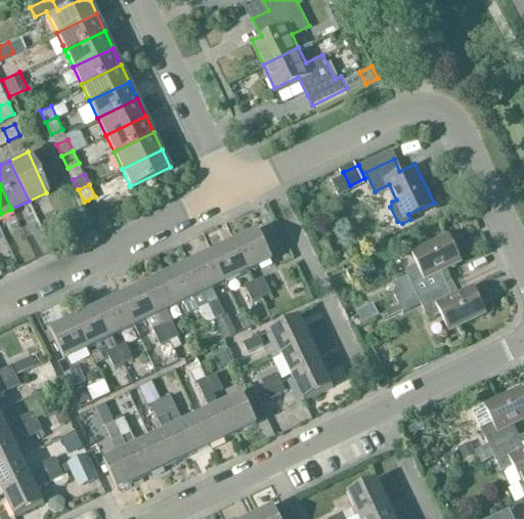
[(234,239),(249,268),(272,257),(258,227),(234,239)]
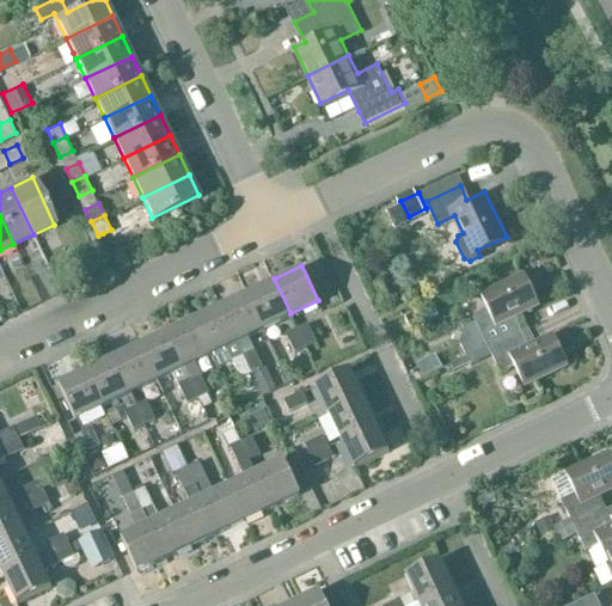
[(514,313),(538,303),(524,271),(482,292),(488,305),(476,310),(473,316),(476,319),(465,324),(460,340),(467,355),(521,329),(514,313)]
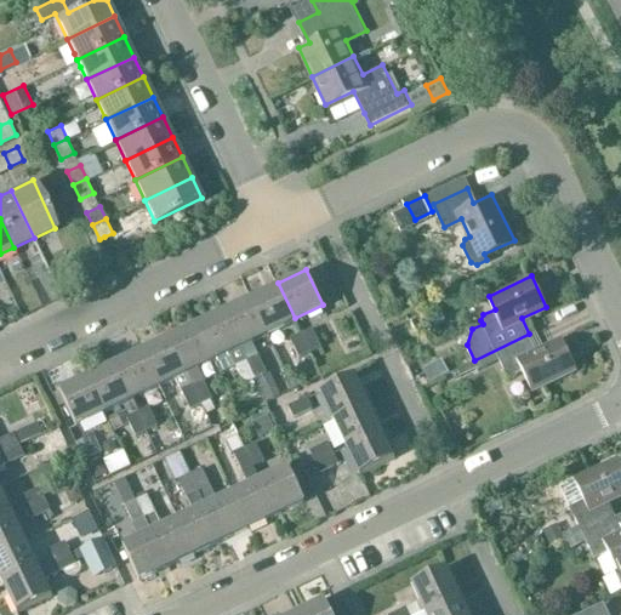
[(251,296),(267,331),(295,318),(278,283),(251,296)]
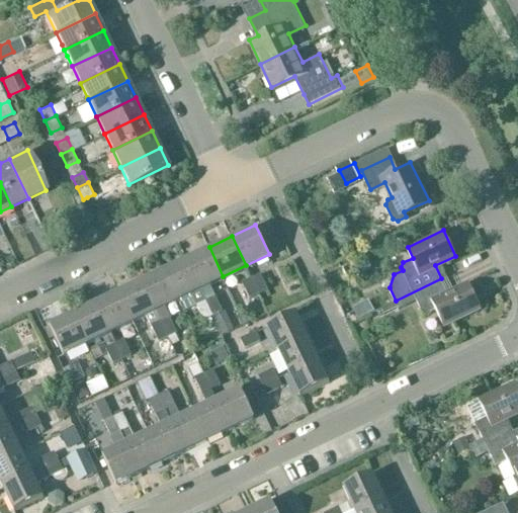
[(209,247),(186,257),(200,286),(205,298),(214,293),(209,282),(223,276),(209,247)]
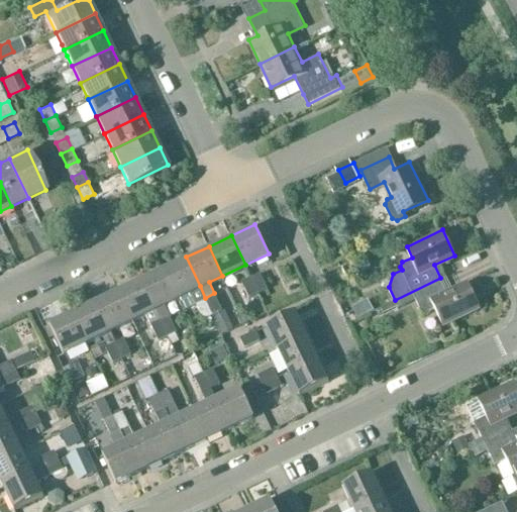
[(191,291),(196,302),(205,298),(200,286),(186,257),(164,268),(178,297),(191,291)]
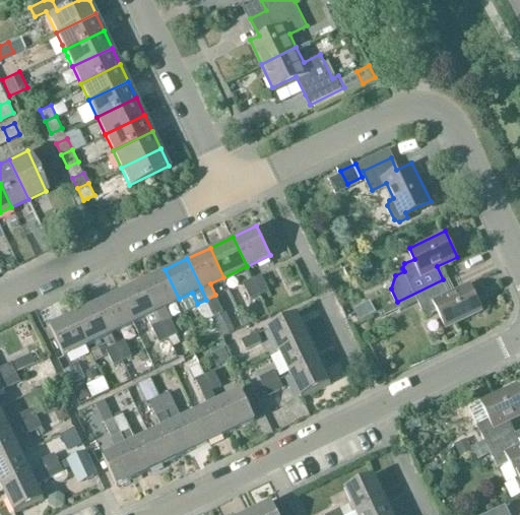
[(141,280),(155,310),(179,299),(165,269),(141,280)]
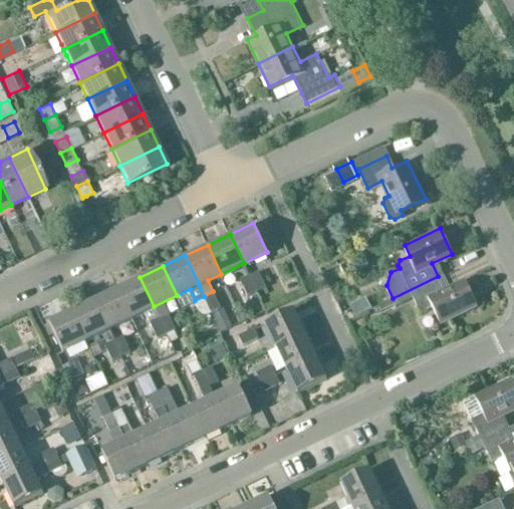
[(249,274),(257,289),(265,285),(257,270),(249,274)]
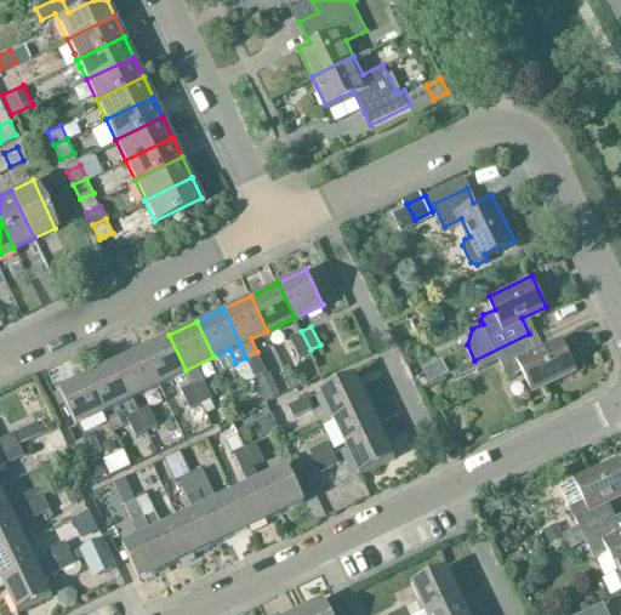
[(300,356),(311,349),(301,331),(290,336),(300,356)]
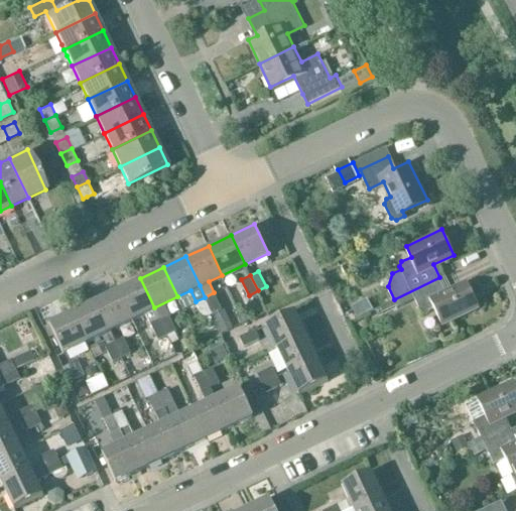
[(435,306),(439,314),(443,323),(478,305),(466,279),(445,289),(439,277),(394,299),(396,303),(414,294),(423,312),(435,306)]
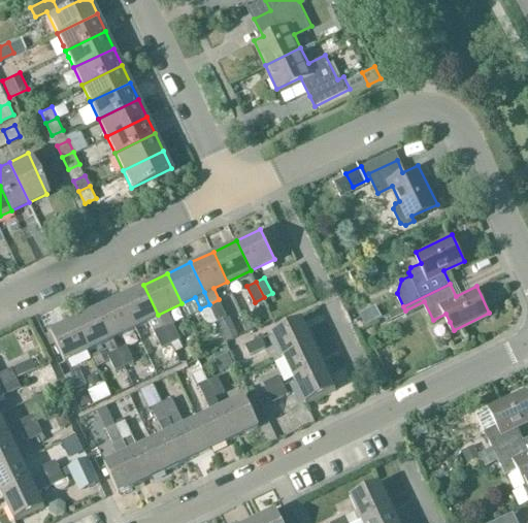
[(150,319),(155,330),(163,326),(158,315),(143,285),(121,296),(135,326),(150,319)]
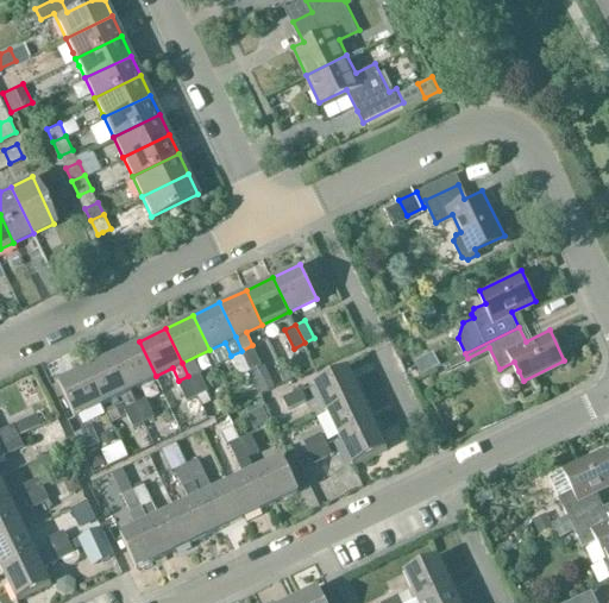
[(112,353),(129,388),(156,376),(139,341),(112,353)]
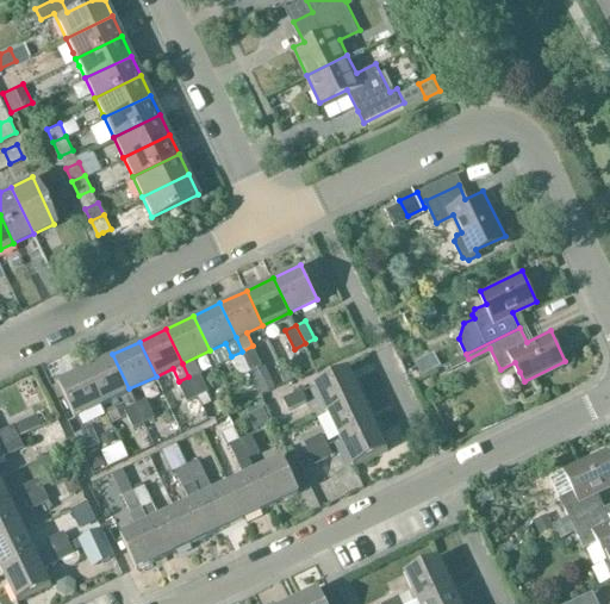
[(251,369),(262,365),(253,346),(242,352),(251,369)]
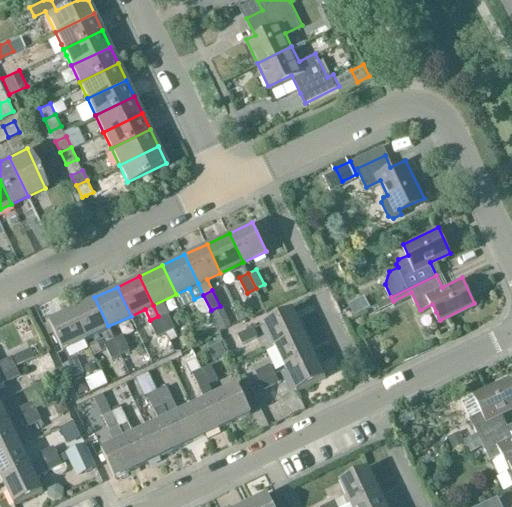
[(211,310),(203,295),(194,299),(202,314),(211,310)]
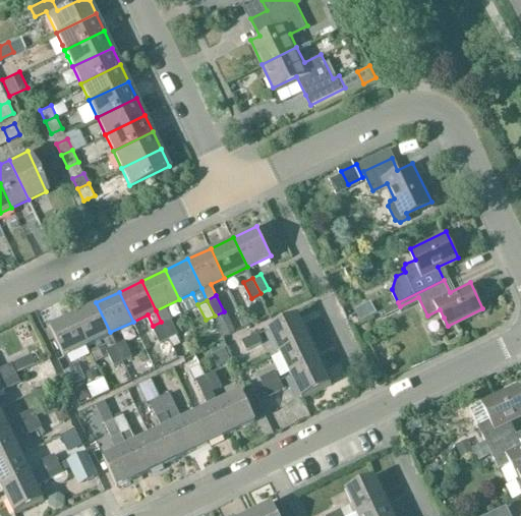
[(73,313),(88,343),(110,332),(96,302),(73,313)]
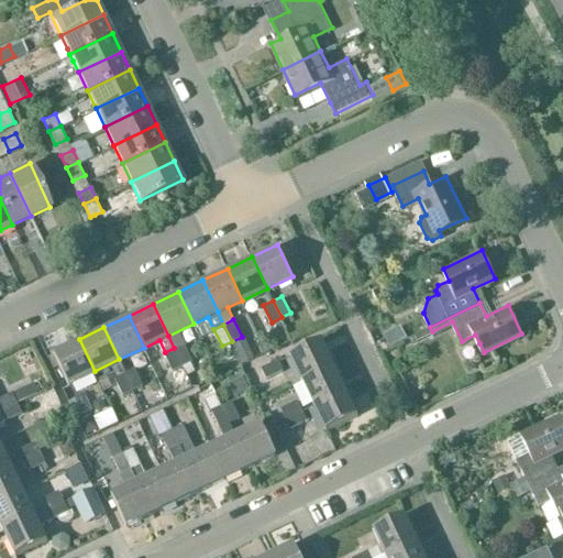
[(301,378),(334,362),(321,337),(289,352),(301,378)]
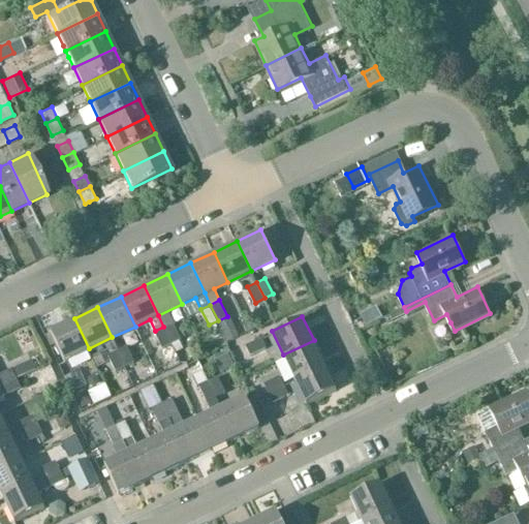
[(51,330),(64,360),(89,348),(74,318),(51,330)]
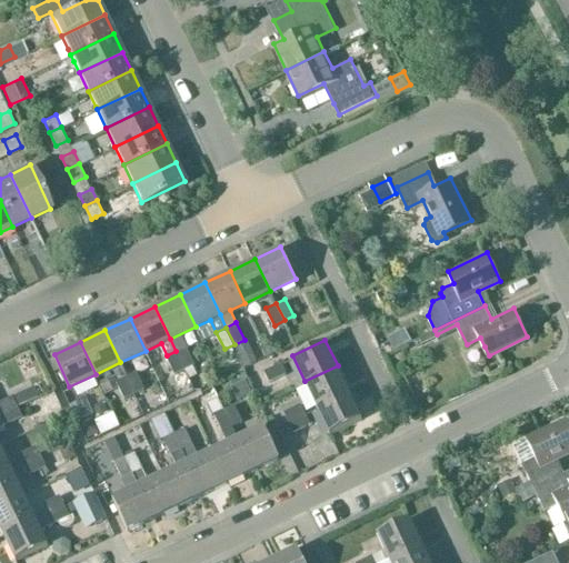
[(176,351),(185,369),(193,364),(186,347),(176,351)]
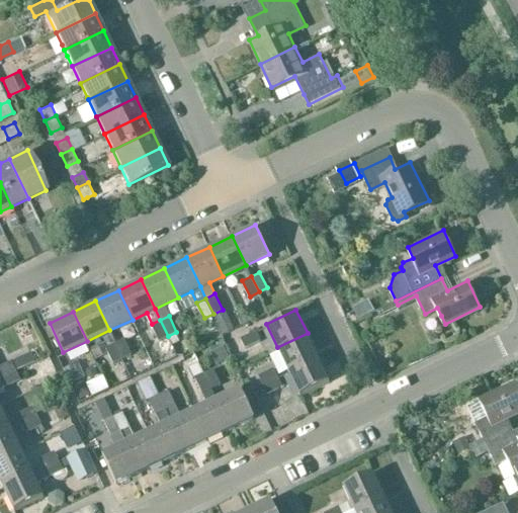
[(168,336),(160,320),(152,324),(159,340),(168,336)]
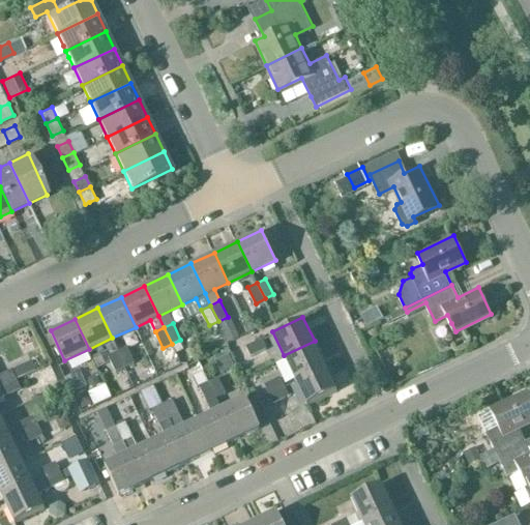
[(261,338),(246,345),(252,354),(266,347),(261,338)]
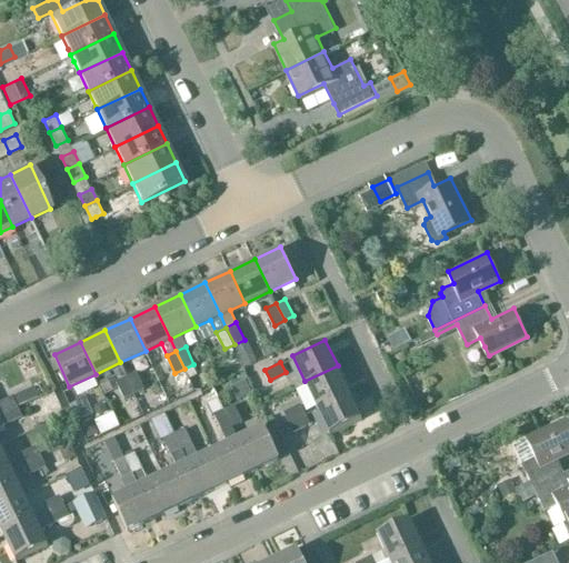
[(305,381),(316,404),(317,406),(349,391),(338,365),(305,381)]
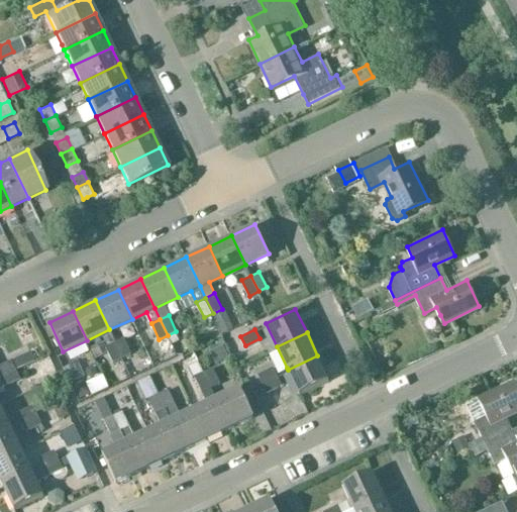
[(114,340),(122,356),(131,352),(124,336),(114,340)]
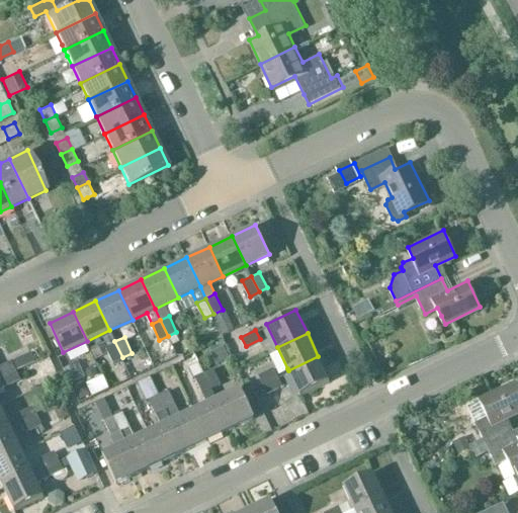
[(112,362),(122,357),(114,341),(105,346),(112,362)]
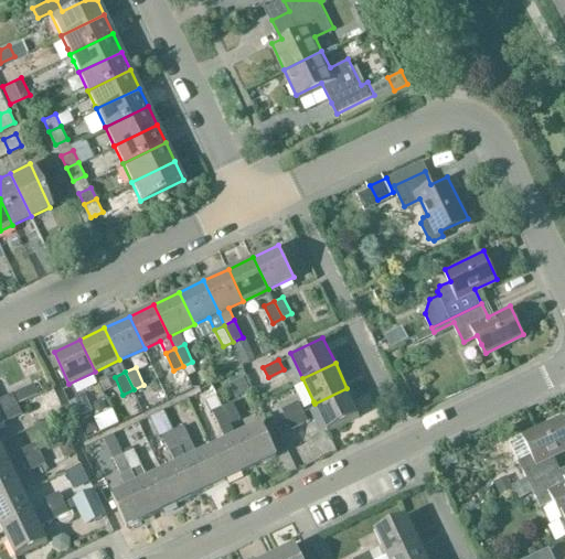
[(315,404),(327,429),(359,414),(347,388),(315,404)]
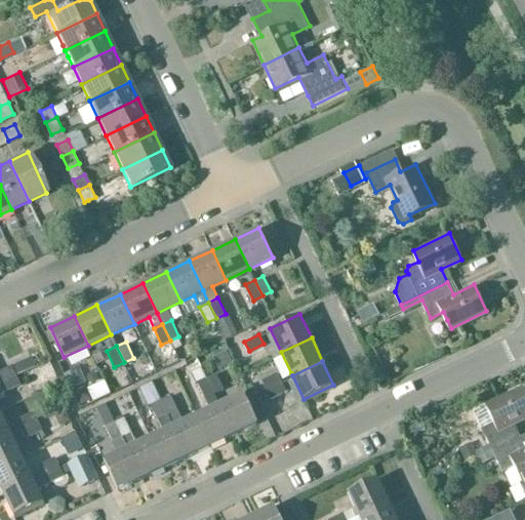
[(79,364),(70,368),(77,384),(86,378),(79,364)]
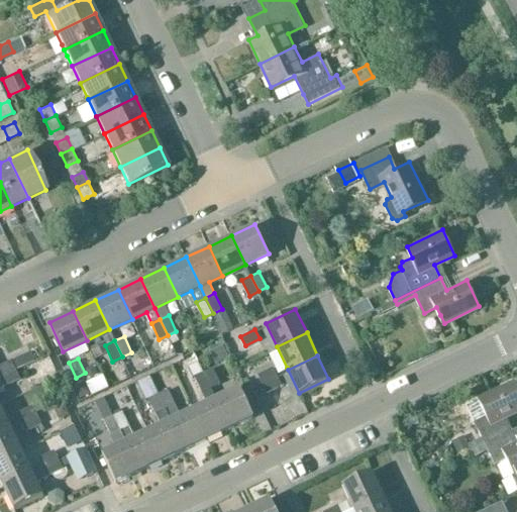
[(0,374),(15,368),(11,360),(0,365),(0,374)]
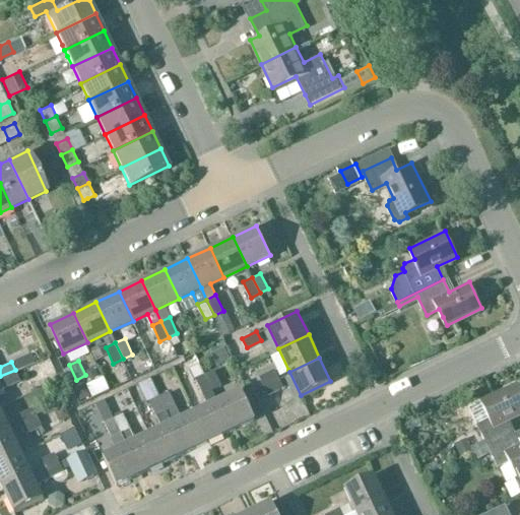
[(259,375),(264,384),(278,377),(274,368),(259,375)]
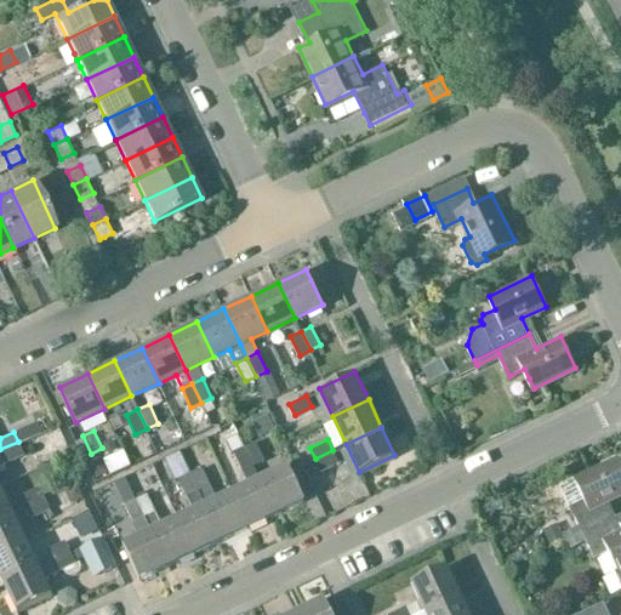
[(256,440),(245,446),(254,463),(265,459),(256,440)]
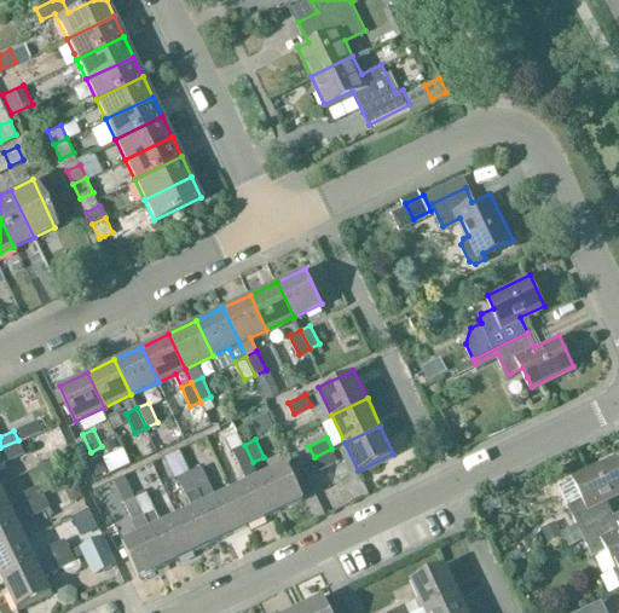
[(0,447),(0,464),(25,452),(18,440),(0,447)]
